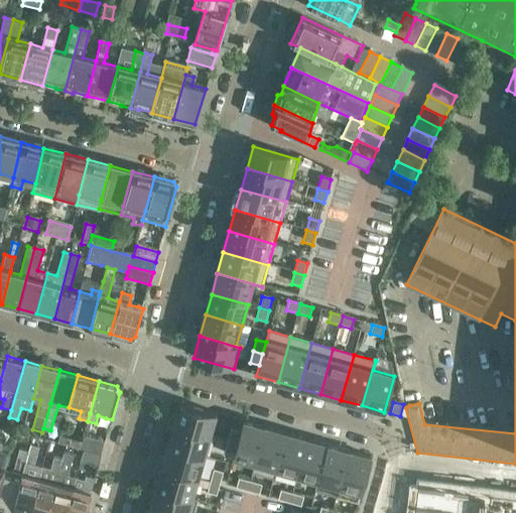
[(180,404),(174,426),(210,436),(216,414),(180,404)]
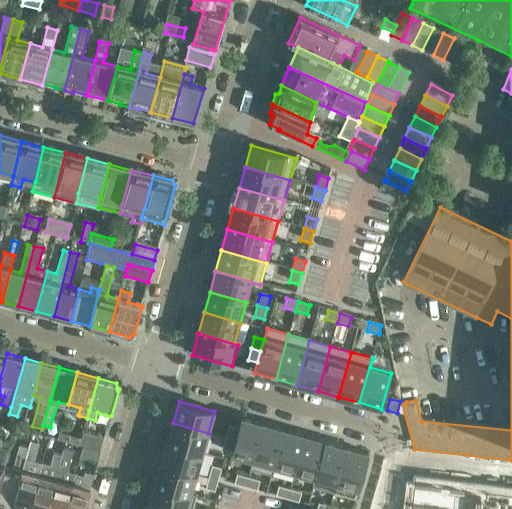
[(232,452),(231,455),(252,461),(250,470),(263,425),(241,419),(238,429),(235,441),(232,452)]
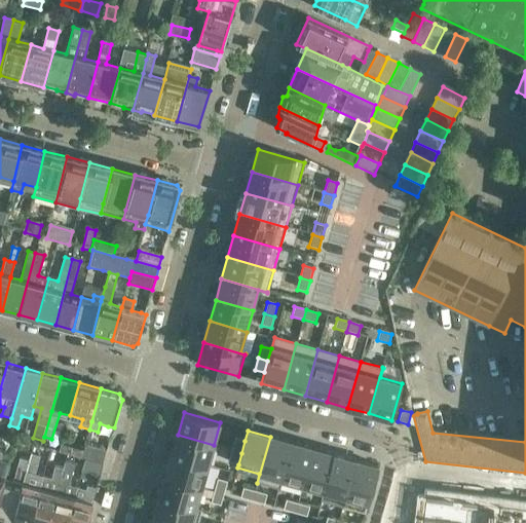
[(178,435),(172,456),(209,467),(214,445),(178,435)]
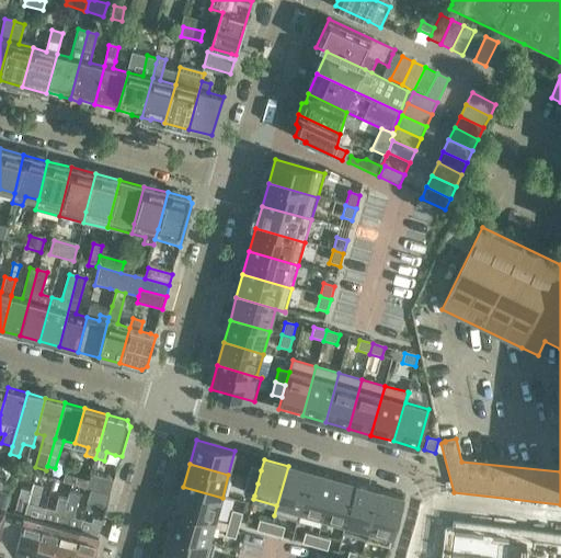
[(288,466),(274,515),(297,522),(311,473),(288,466)]
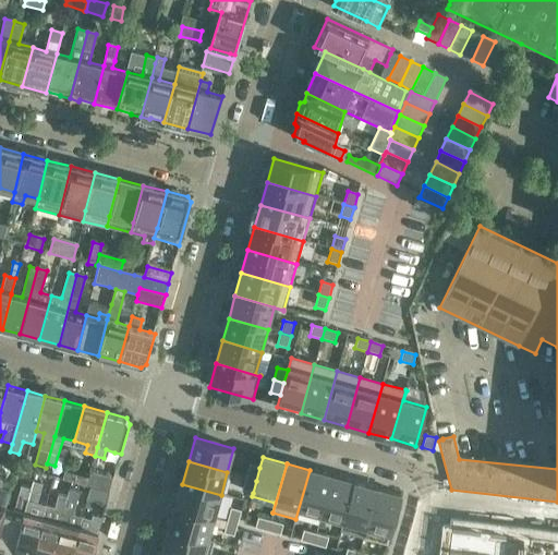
[(250,466),(246,478),(256,481),(259,468),(250,466)]
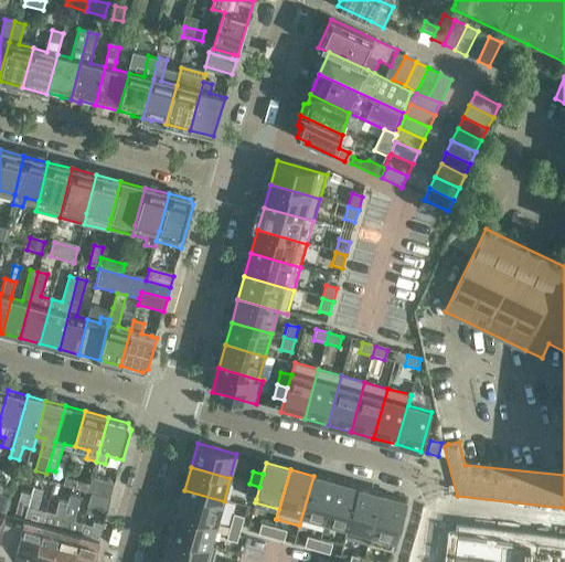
[(313,476),(299,526),(300,526),(302,521),(323,527),(337,483),(313,476)]
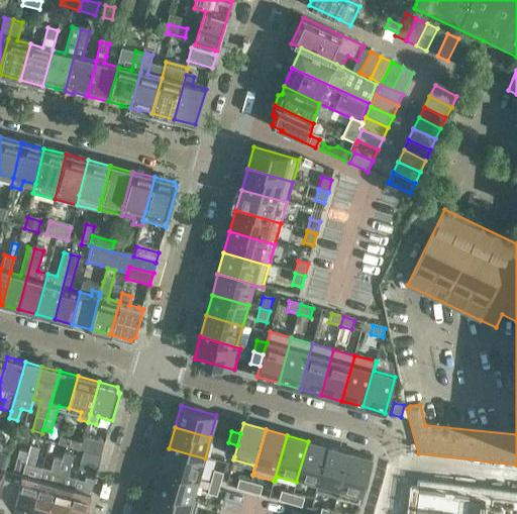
[(82,443),(60,437),(58,445),(59,445),(80,451),(82,443)]
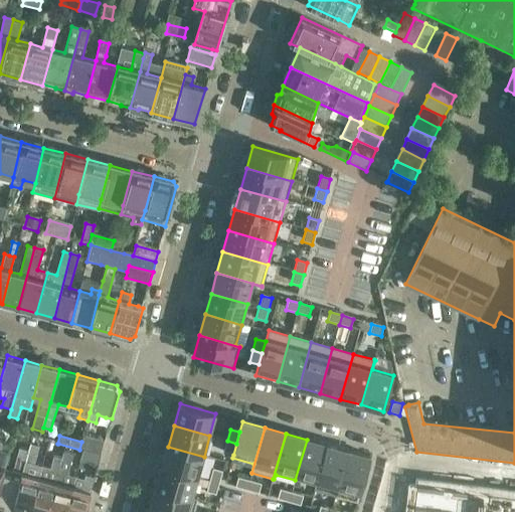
[(104,443),(82,437),(81,442),(79,450),(83,451),(101,456),(104,443)]
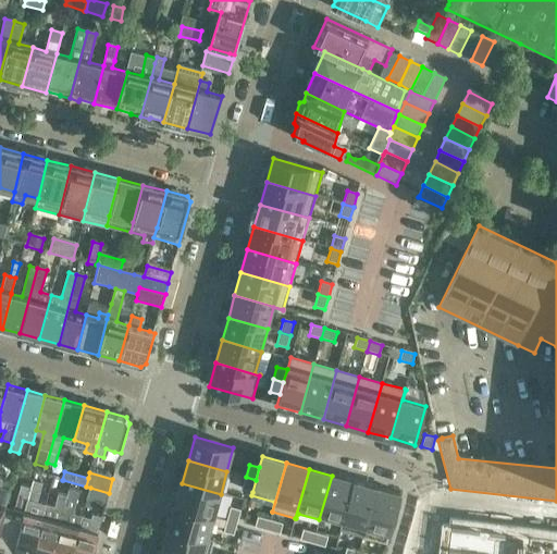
[(332,476),(319,519),(341,526),(339,530),(341,531),(354,482),(332,476)]
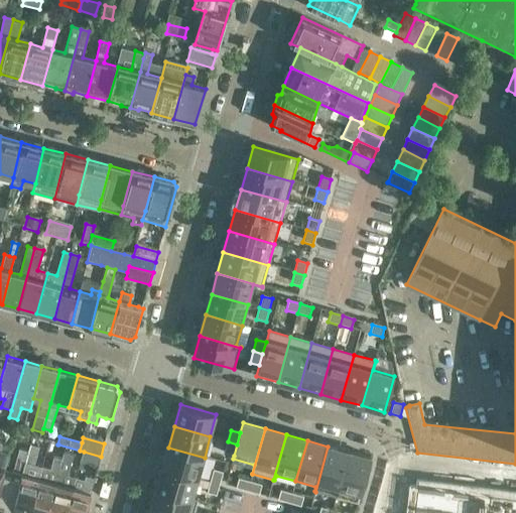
[(228,441),(224,454),(234,456),(237,444),(228,441)]
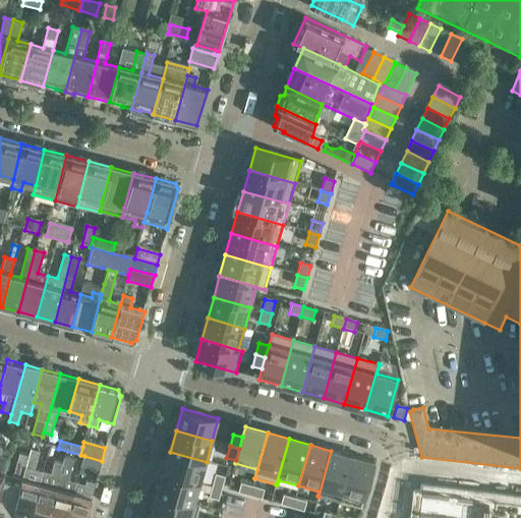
[(331,451),(319,497),(340,502),(352,456),(331,451)]
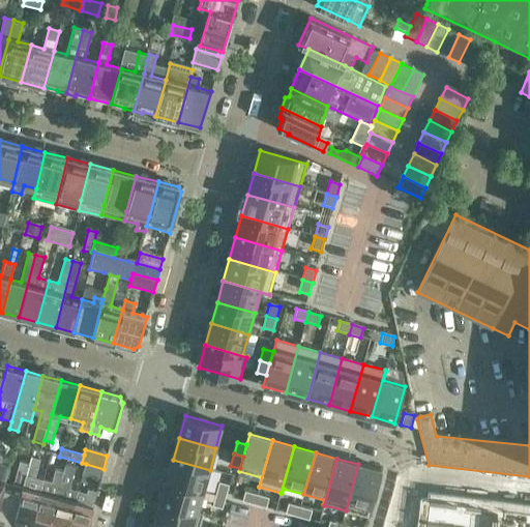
[(173,460),(167,481),(204,492),(210,470),(173,460)]
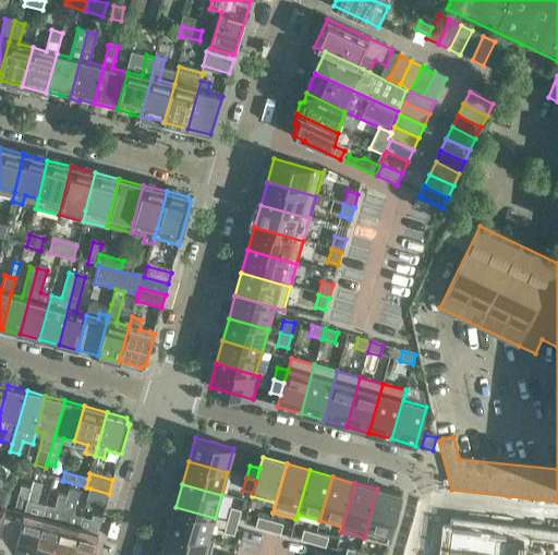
[(32,490),(15,549),(34,554),(47,506),(39,504),(43,489),(33,485),(32,490)]
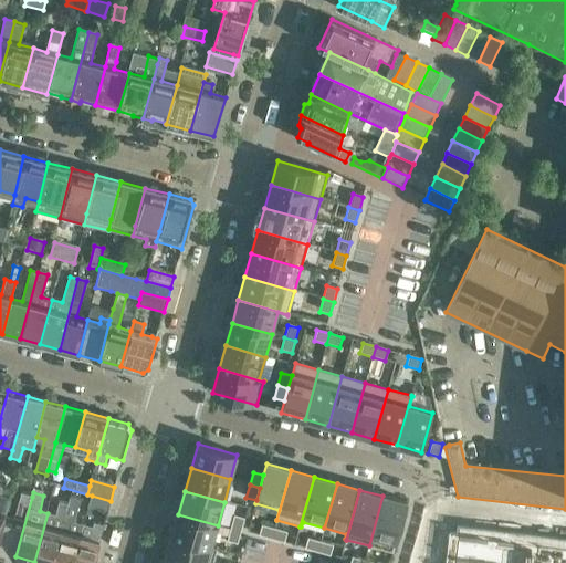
[(6,517),(0,539),(0,552),(16,556),(32,497),(21,493),(14,519),(6,517)]
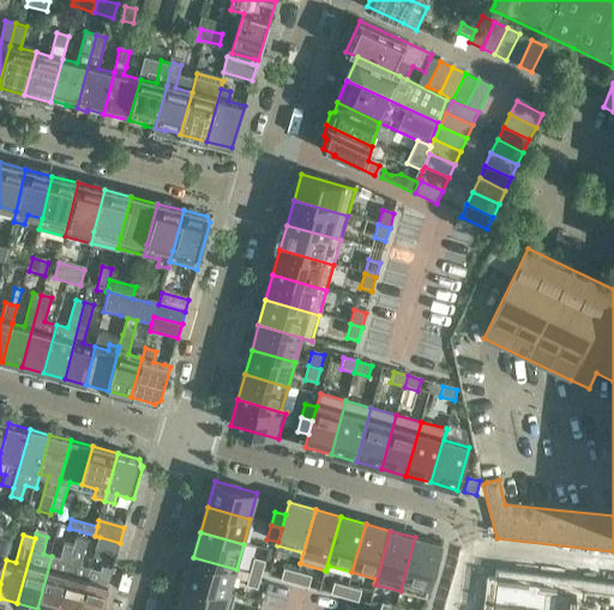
[(120,543),(100,537),(96,551),(116,557),(120,543)]
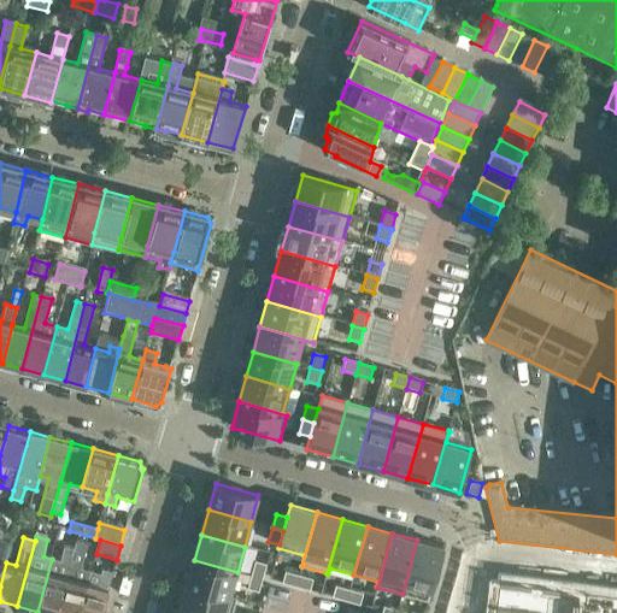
[(417,540),(403,594),(428,602),(444,548),(417,540)]
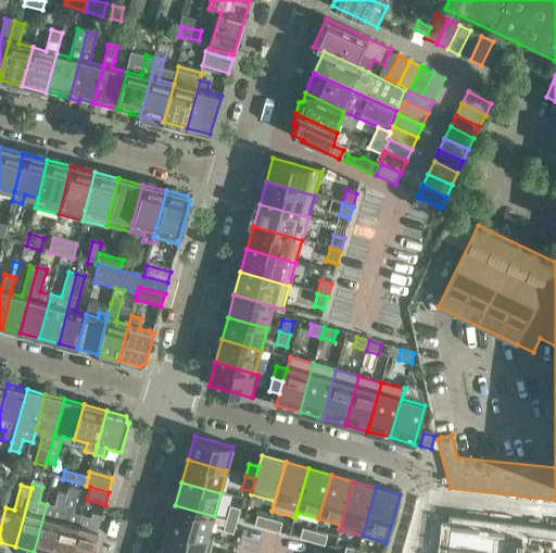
[(68,497),(53,552),(72,552),(83,516),(75,514),(80,493),(70,490),(68,497)]
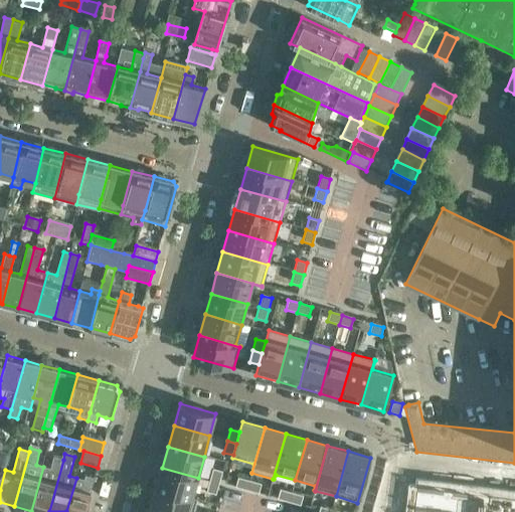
[(43,467),(31,511),(49,511),(63,460),(55,458),(52,469),(43,467)]
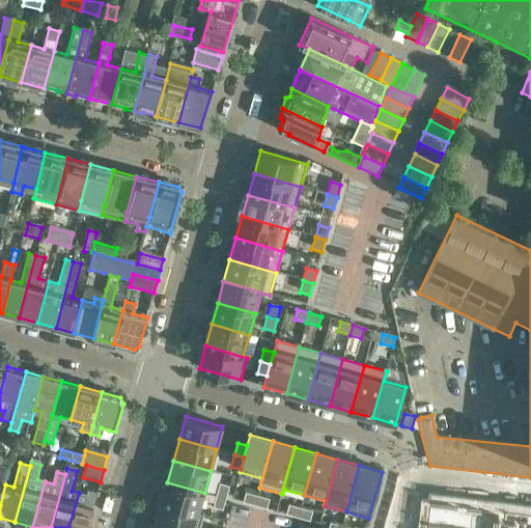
[(167,482),(161,504),(202,516),(203,515),(198,513),(204,493),(167,482)]
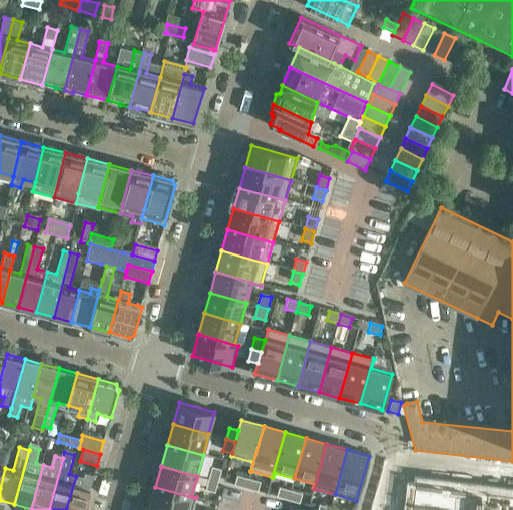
[(212,468),(208,479),(218,482),(221,470),(212,468)]
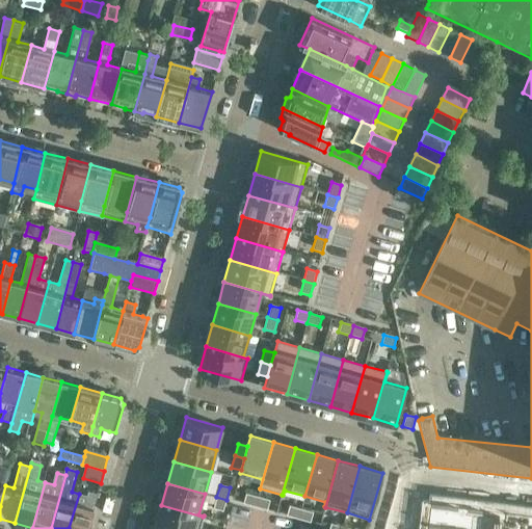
[(79,494),(69,528),(87,528),(98,494),(88,492),(87,496),(79,494)]
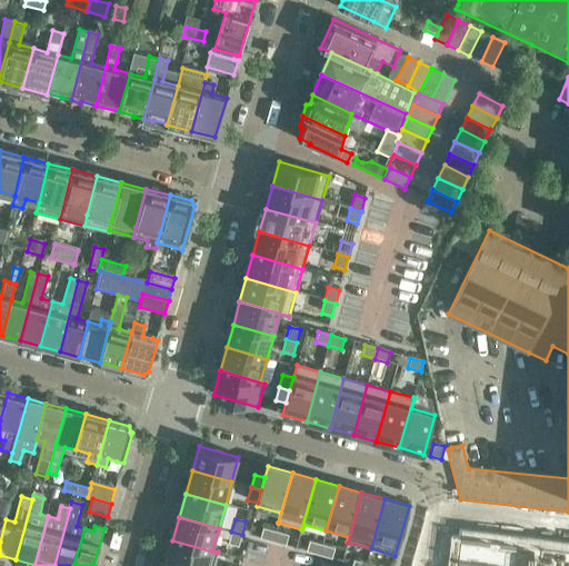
[(263,528),(260,539),(272,543),(276,532),(263,528)]
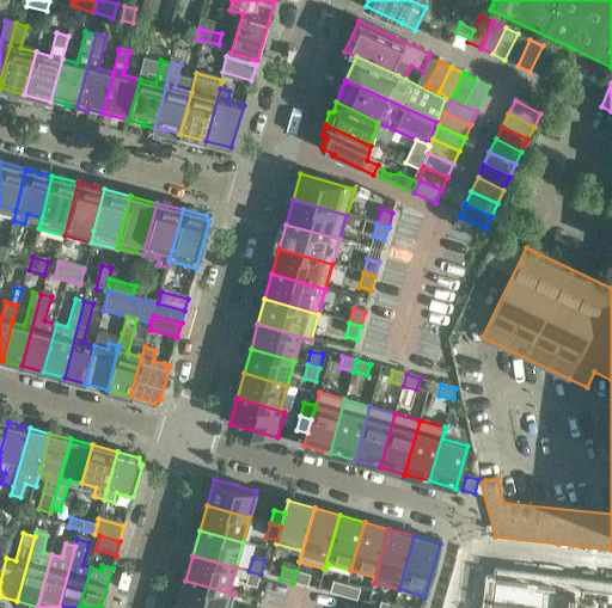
[(249,571),(245,585),(256,588),(261,575),(249,571)]
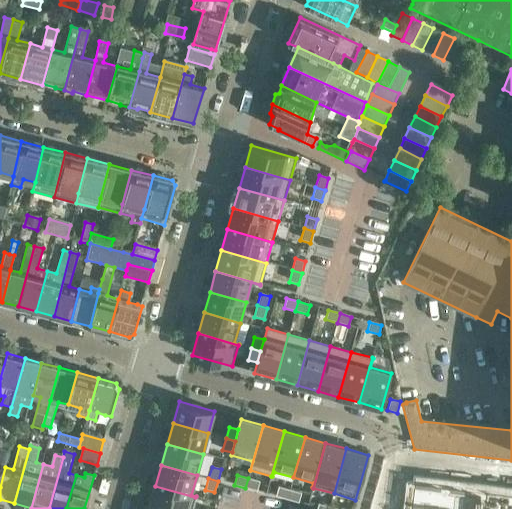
[(248,478),(245,488),(257,491),(260,481),(248,478)]
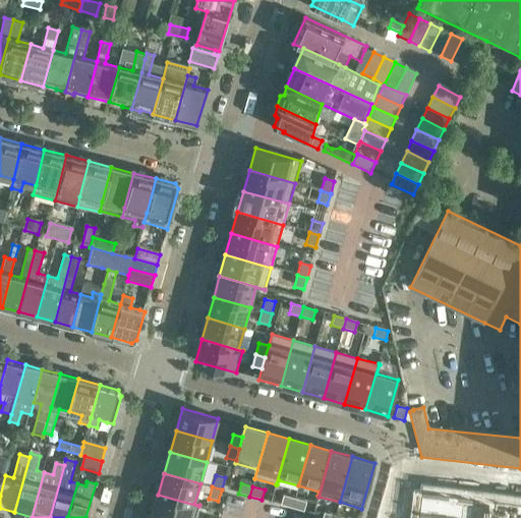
[(520,517),(520,499),(422,486),(418,517),(520,517)]
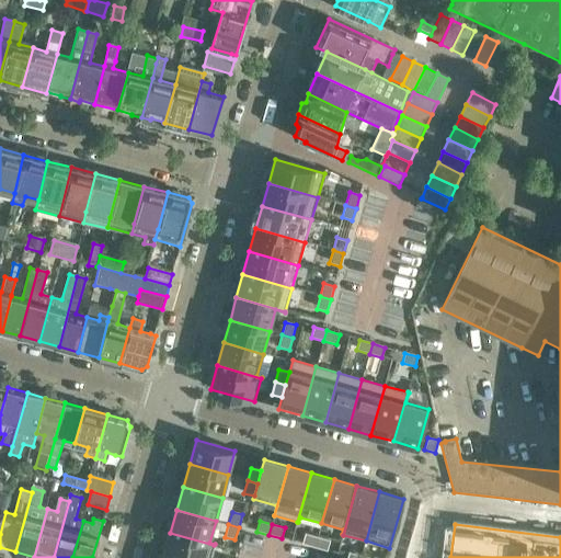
[(170,533),(163,555),(172,557),(210,557),(214,545),(170,533)]
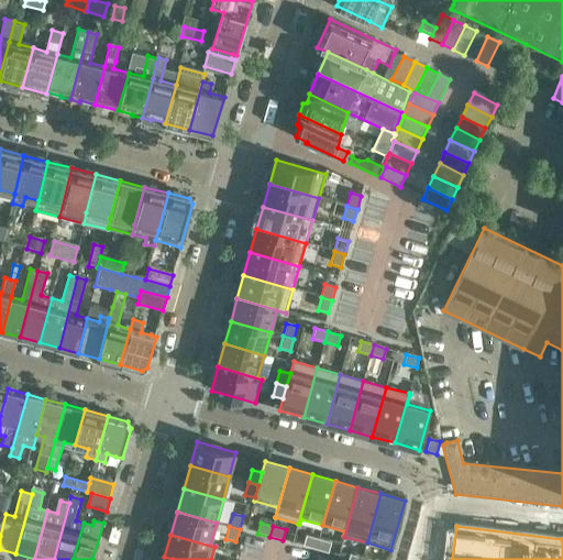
[(306,536),(304,546),(316,550),(319,539),(306,536)]
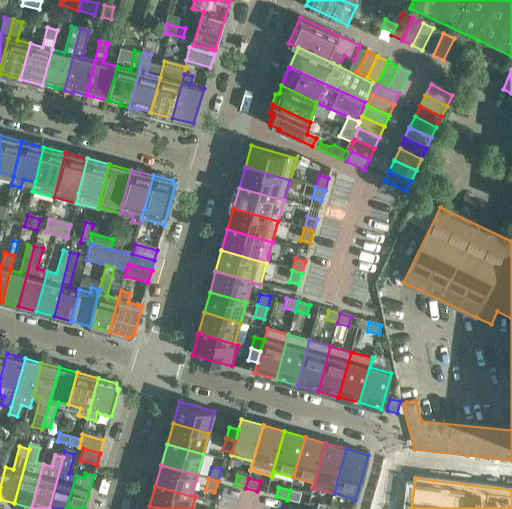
[(290,490),(287,500),(299,503),(301,493),(290,490)]
